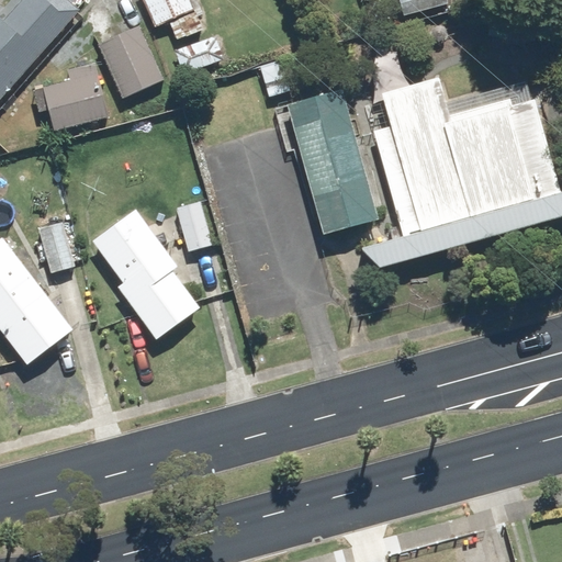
[(0,101),(81,10),(69,0),(23,0),(4,22),(0,18),(0,101)]
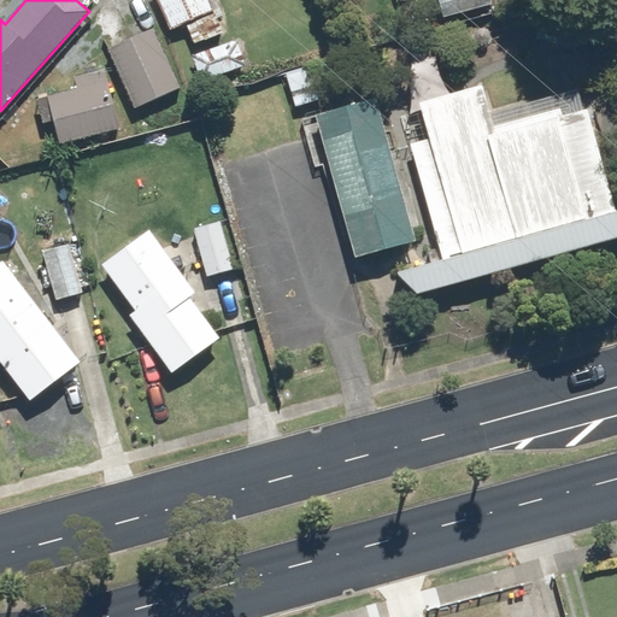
[(209,0),(160,0),(172,29),(213,11),(209,0)]
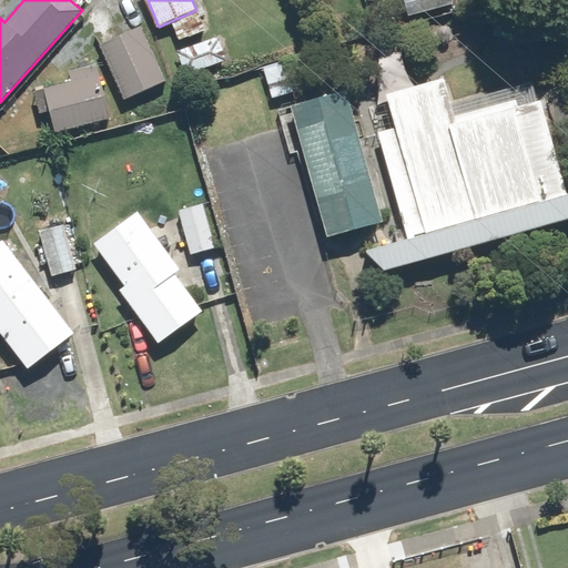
[(405,0),(409,16),(454,3),(452,0),(405,0)]
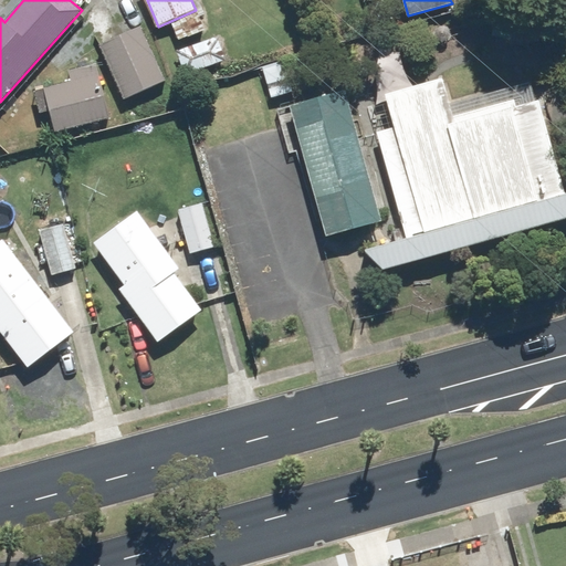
[(125,98),(166,80),(142,28),(102,46),(125,98)]
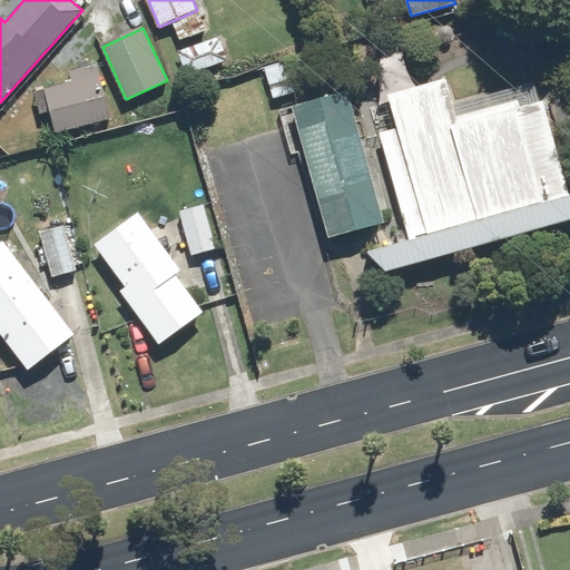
[(187,75),(228,61),(220,38),(179,51),(187,75)]
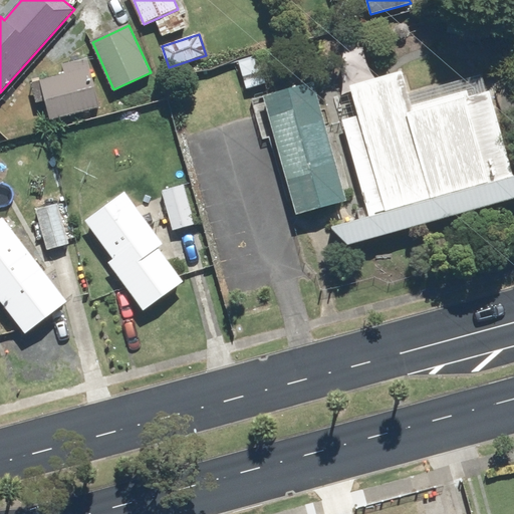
[(240,61),(248,87),(266,82),(258,56),(240,61)]
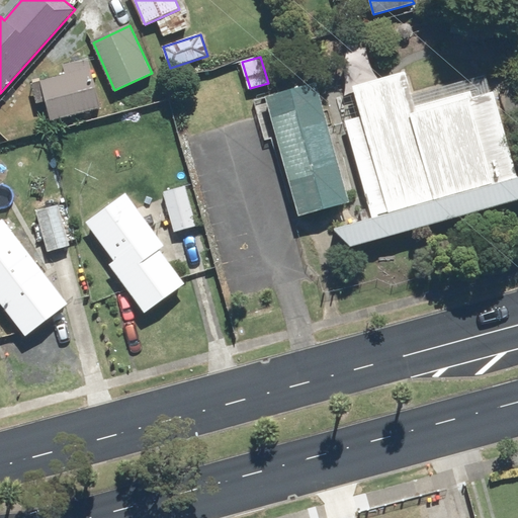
[(51,119),(101,108),(89,59),(63,65),(66,75),(41,80),(51,119)]
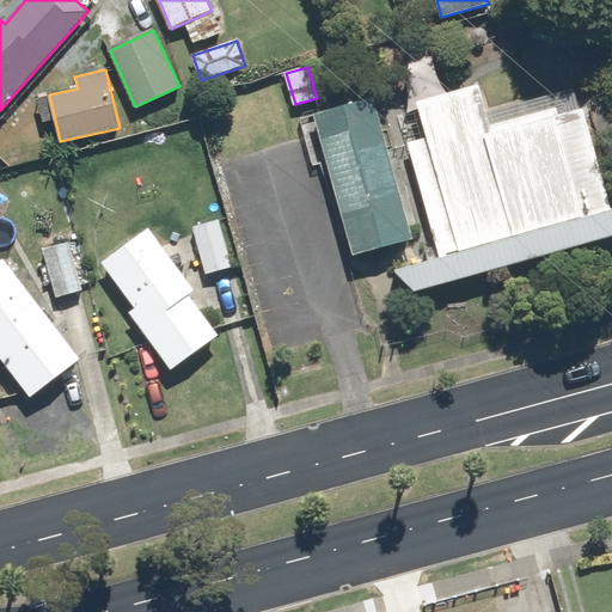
[(481,85),(417,102),(428,138),(409,144),(441,257),(395,270),(416,291),(611,234),(611,208),(611,209),(582,108),(558,115),(557,108),(493,126),(481,85)]
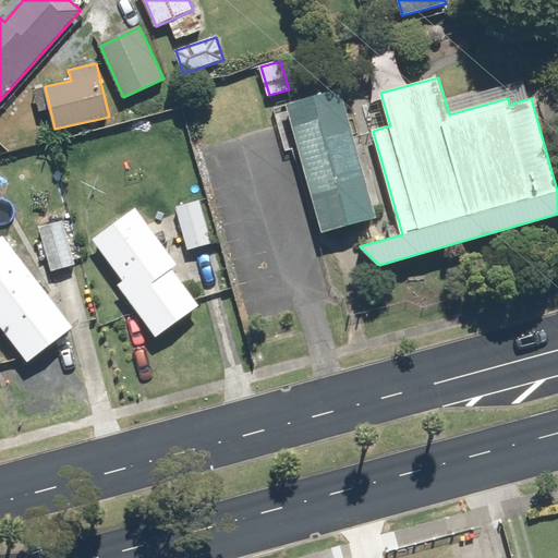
[(341,89),(287,105),(324,233),(377,218),(341,89)]
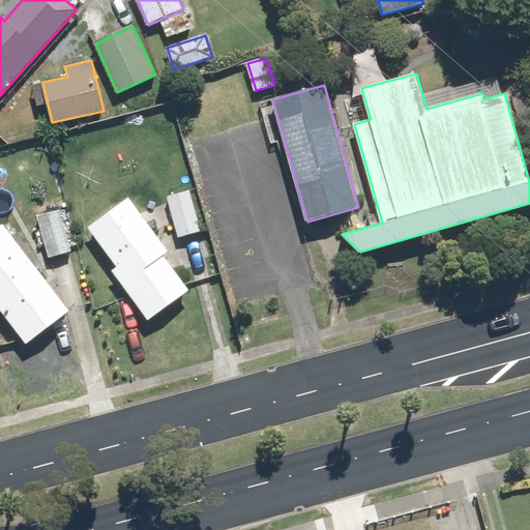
[(189,189),(168,196),(179,236),(201,230),(189,189)]
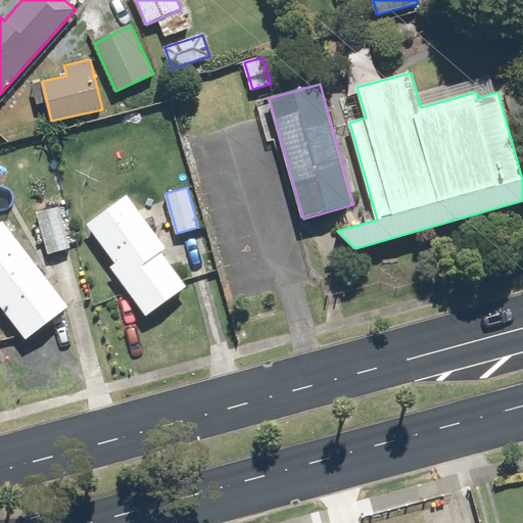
[(146,316),(187,286),(161,251),(167,247),(129,195),(88,224),(116,264),(111,268),(146,316)]
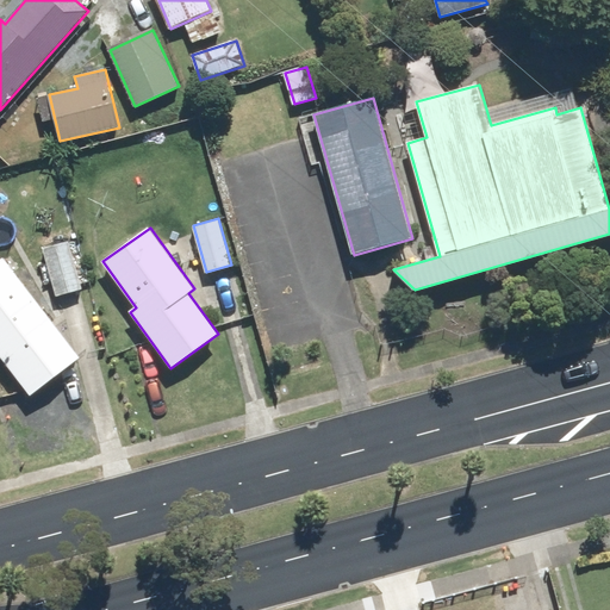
[(44,249),(57,296),(82,288),(69,242),(44,249)]
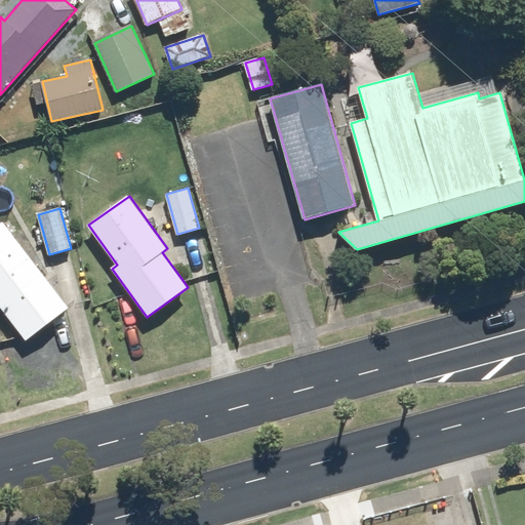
[(69,308),(3,223),(0,225),(0,305),(27,339),(69,308)]
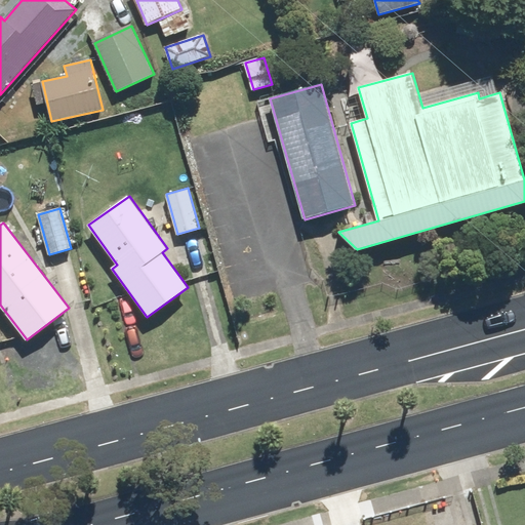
All buildings are outlined.
